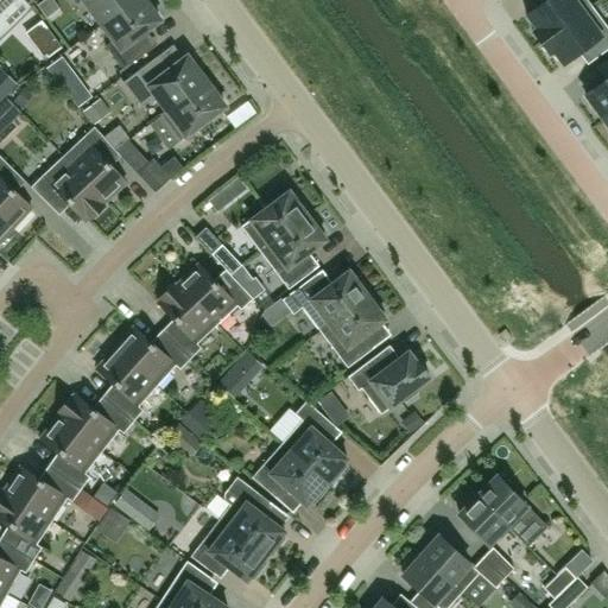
[(0,0),(0,37),(19,18),(8,7),(16,0),(0,0)]
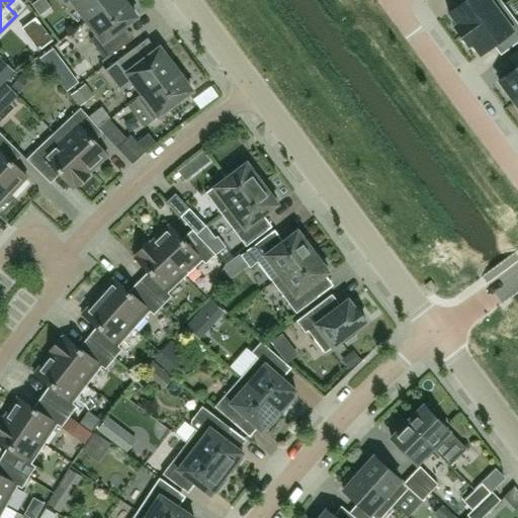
[(87,21),(114,0),(62,0),(66,4),(71,0),(87,21)]
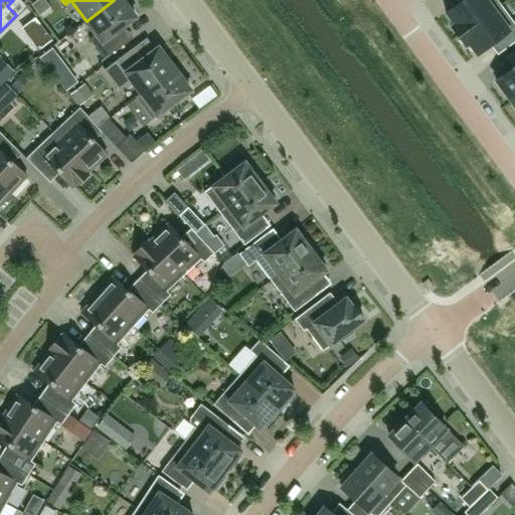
[(122,0),(114,0),(87,21),(96,34),(90,39),(105,59),(128,41),(122,33),(122,28),(136,18),(122,0)]
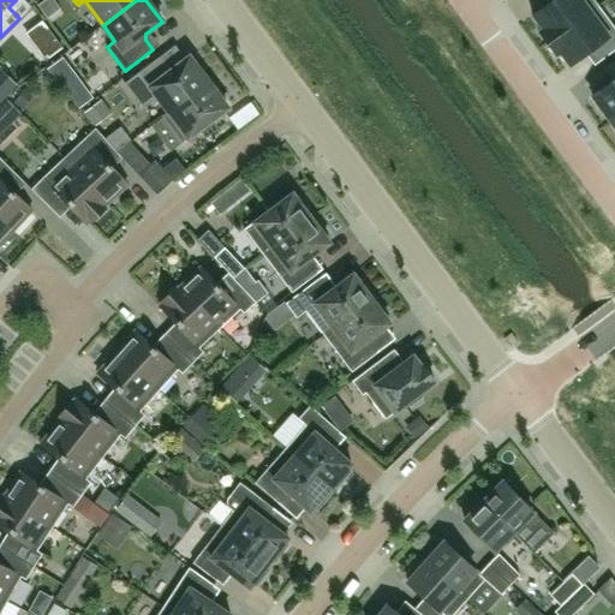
[(538,33),(548,43),(598,6),(593,0),(553,0),(554,0),(532,16),(543,29),(538,33)]
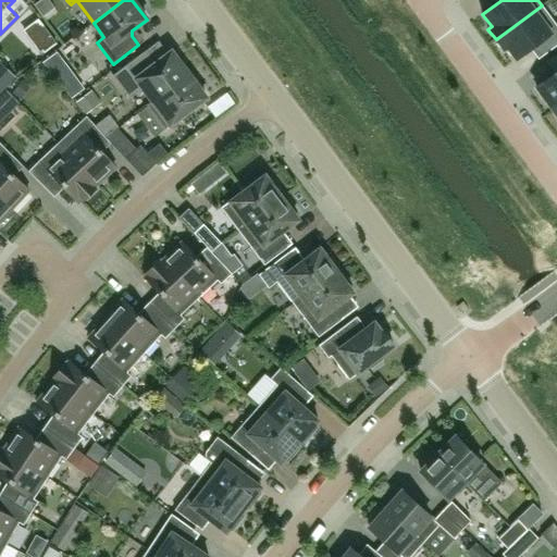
[(556,25),(542,5),(496,39),(504,50),(507,48),(517,60),(535,46),(543,57),(556,45),(556,25)]
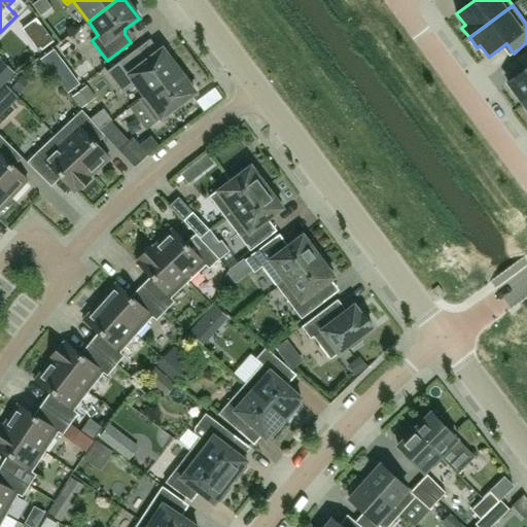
[(40,51),(55,41),(37,18),(23,28),(40,51)]
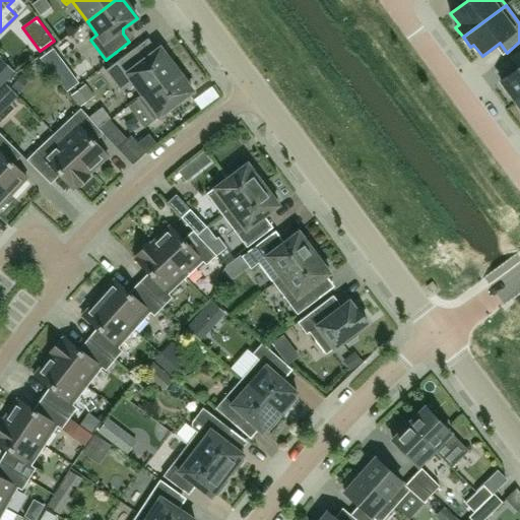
[(142,95),(177,70),(160,48),(146,59),(141,58),(134,49),(106,71),(121,91),(133,82),(142,94),(142,95)]
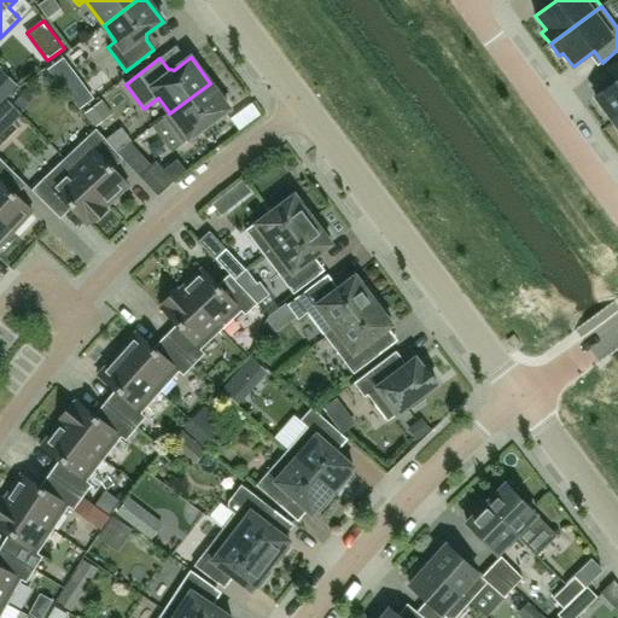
[(612,86),(595,98),(612,120),(611,120),(613,123),(617,120),(617,59),(606,69),(616,82),(612,86)]
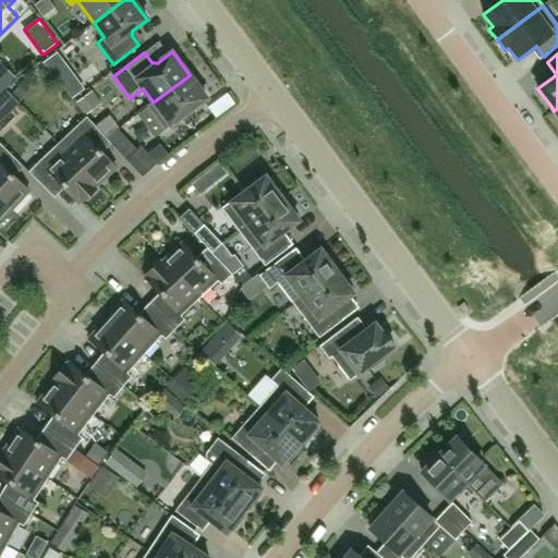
[(153,102),(153,101),(147,106),(166,130),(207,98),(190,75),(153,102)]
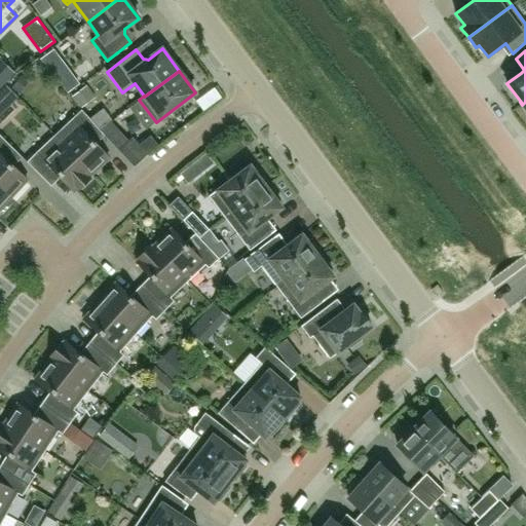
[(0,113),(17,97),(6,85),(0,90),(0,113)]
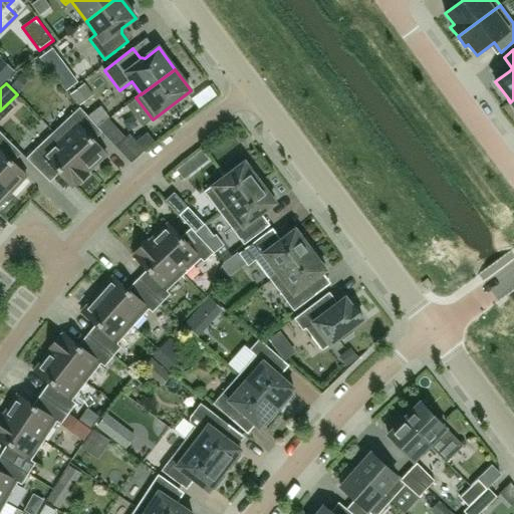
[(53,133),(89,171),(106,155),(90,137),(98,129),(80,107),(53,133)]
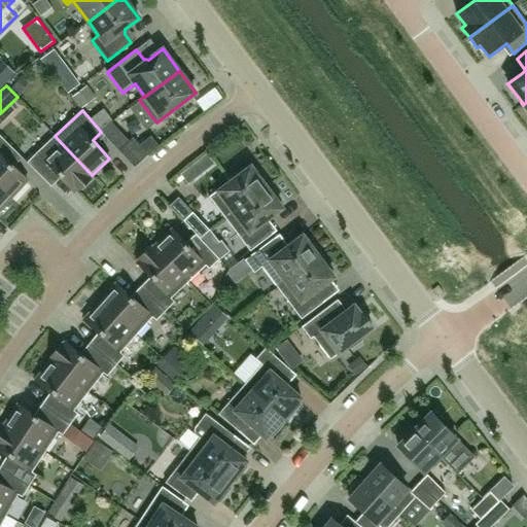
[(129,141),(111,121),(101,132),(119,150),(129,141)]
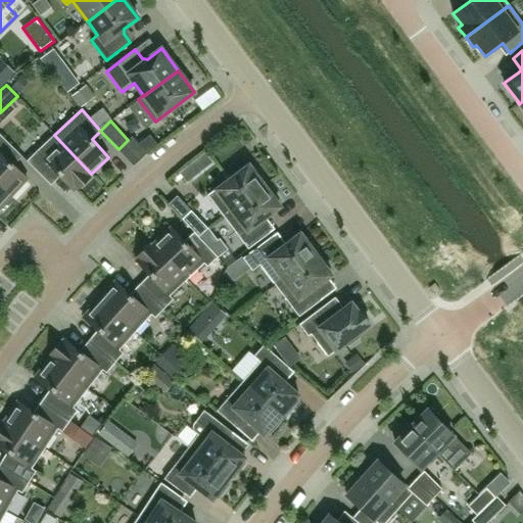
[(0,186),(10,196),(28,179),(9,162),(18,153),(0,134),(0,186)]
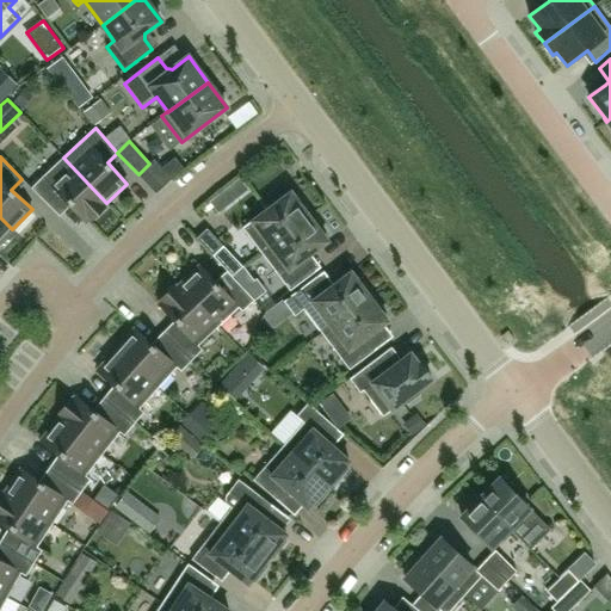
[(44,176),(31,189),(55,213),(66,202),(86,222),(88,221),(90,222),(105,207),(104,205),(106,203),(63,158),(44,176)]
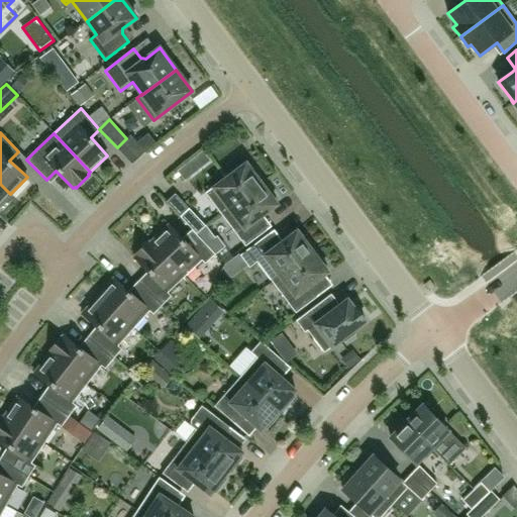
[(221,214),(265,182),(253,167),(250,170),(245,163),(205,193),(221,214)]
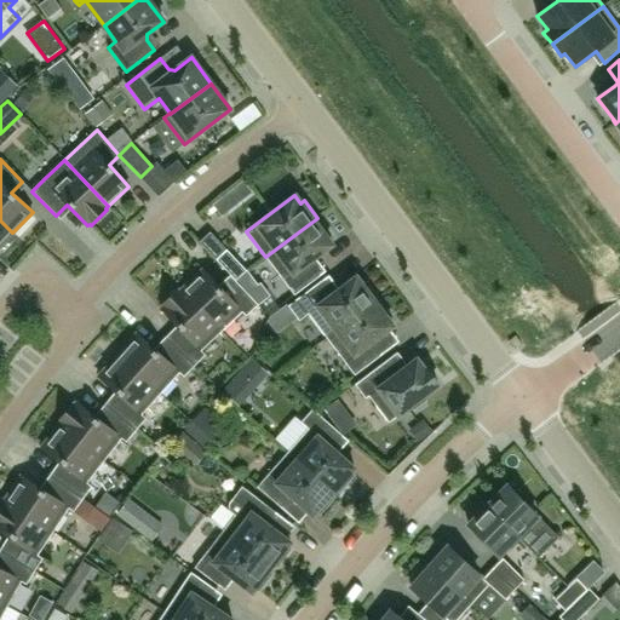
[(331,235),(317,218),(265,257),(294,296),(321,276),(310,262),(333,246),(327,237),(331,235)]
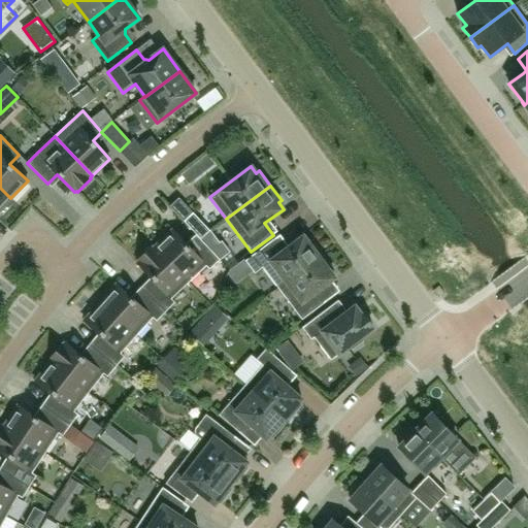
[(0,209),(10,198),(0,188),(0,209)]
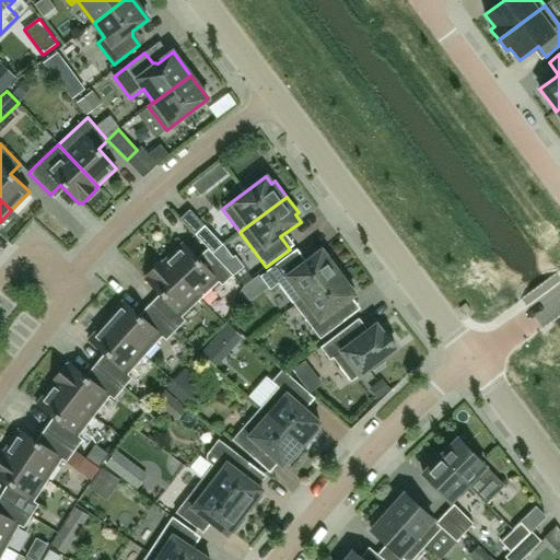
[(212,254),(222,245),(205,225),(195,234),(212,254)]
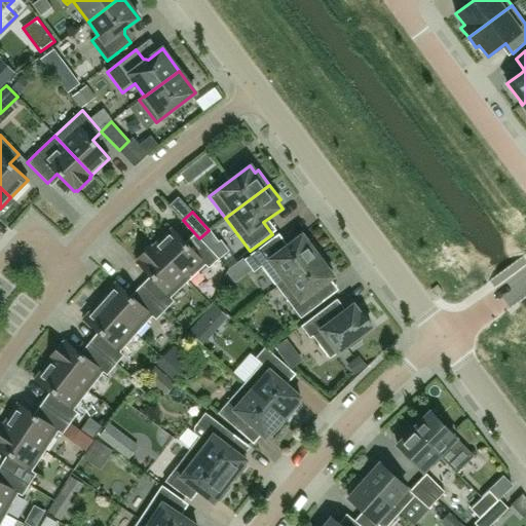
[(219,259),(199,237),(189,248),(172,229),(154,246),(188,282),(205,265),(209,268),(219,259)]
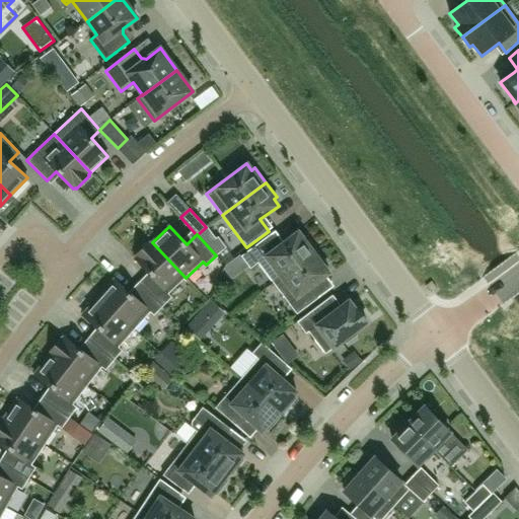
[(273,283),(316,250),(305,236),(303,238),(298,231),(279,245),(271,234),(241,256),(250,269),(258,263),(273,283)]
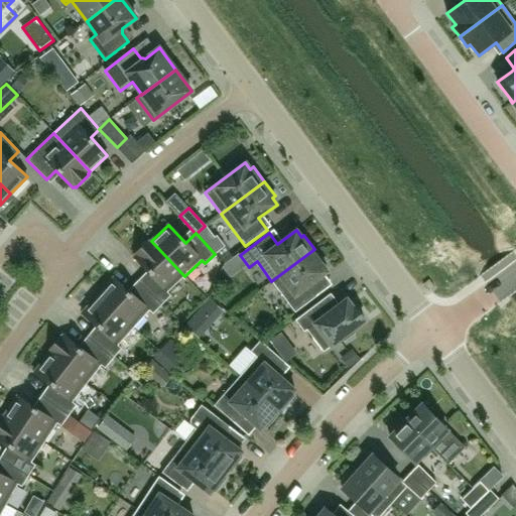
[(148,242),(135,254),(136,256),(134,258),(151,275),(142,284),(161,304),(170,295),(167,292),(184,276),(151,241),(149,243),(148,242)]
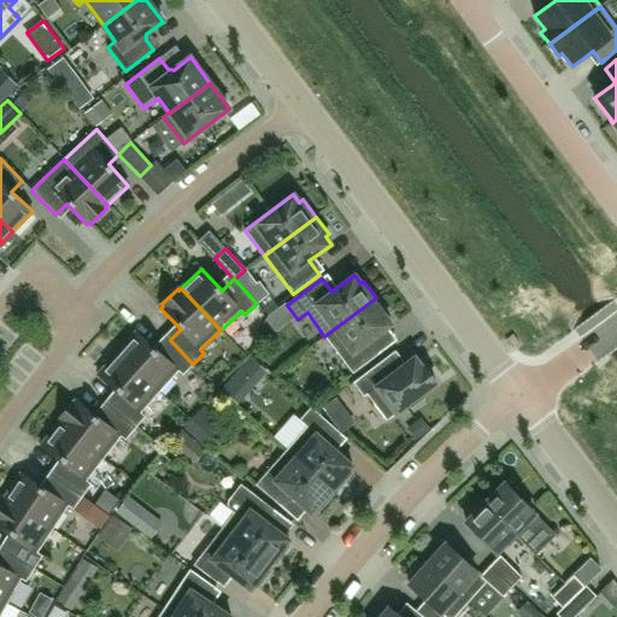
[(389,315),(376,298),(324,336),(353,374),(378,354),(370,342),(392,325),(386,318),(389,315)]
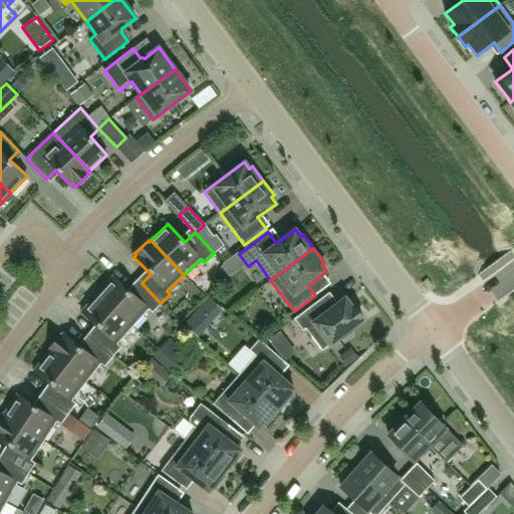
[(152,312),(161,303),(142,283),(132,293),(113,277),(97,294),(133,326),(149,309),(152,312)]
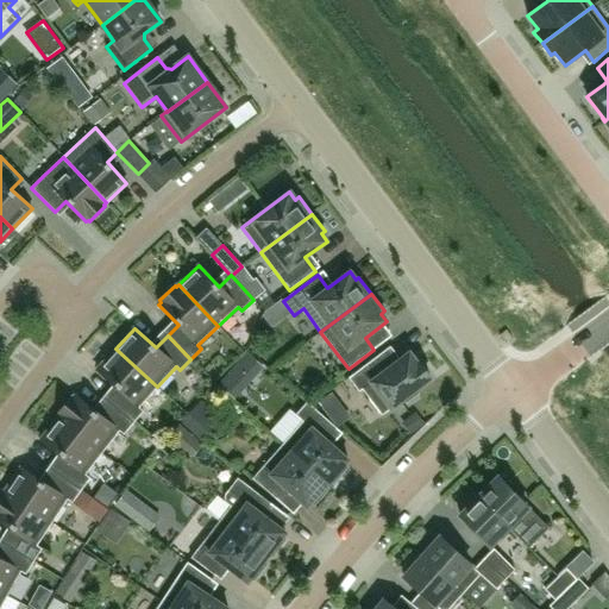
[(115,349),(96,370),(118,389),(108,401),(133,422),(144,412),(139,408),(157,387),(115,349)]
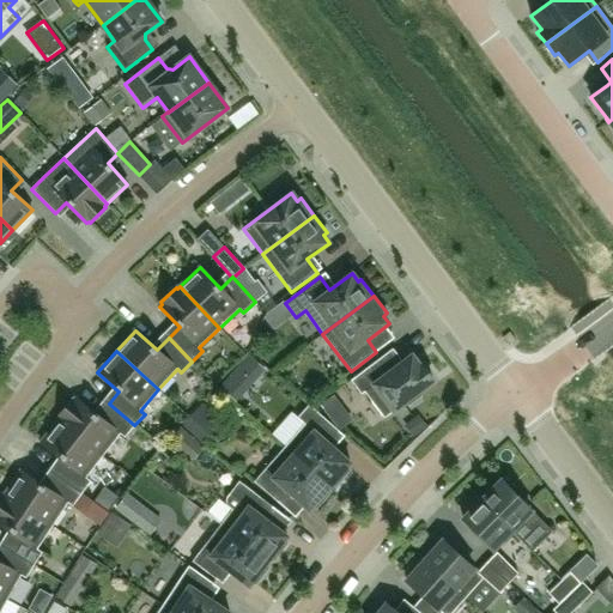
[(420,366),(412,356),(384,376),(374,363),(351,381),(362,394),(364,392),(384,418),(406,401),(408,405),(420,396),(418,393),(434,381),(422,365),(420,366)]
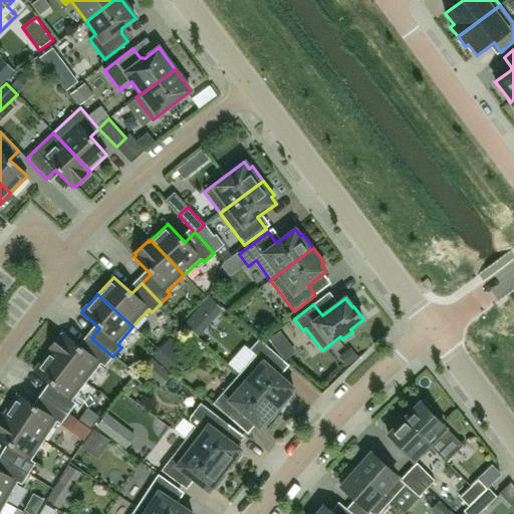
[(104,366),(112,356),(91,338),(82,349),(63,334),(61,336),(60,335),(49,349),(50,350),(49,352),(86,382),(100,363),(104,366)]
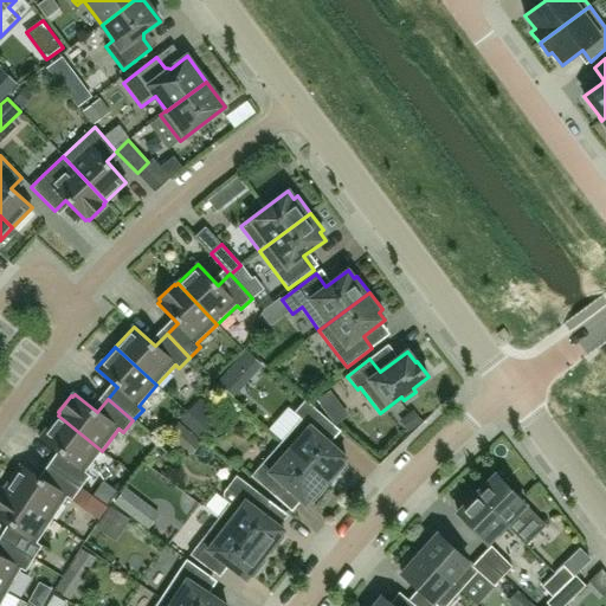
[(281,442),(326,481),(328,478),(331,481),(346,464),(342,462),(345,459),(346,459),(347,458),(346,457),(345,457),(324,439),(335,426),(305,400),(294,413),(301,419),(281,442)]
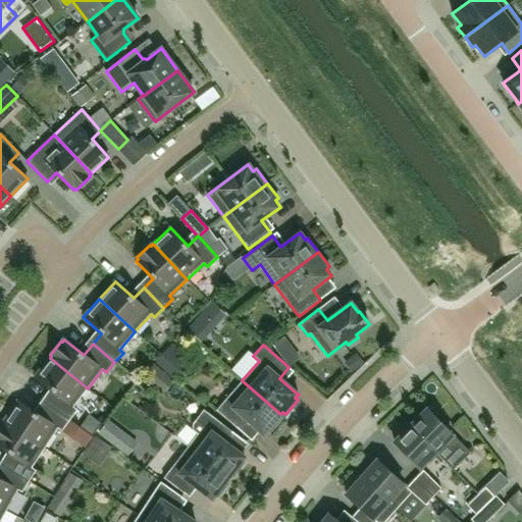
[(73,407),(88,388),(50,358),(35,377),(54,393),(46,404),(69,420),(77,410),(73,407)]
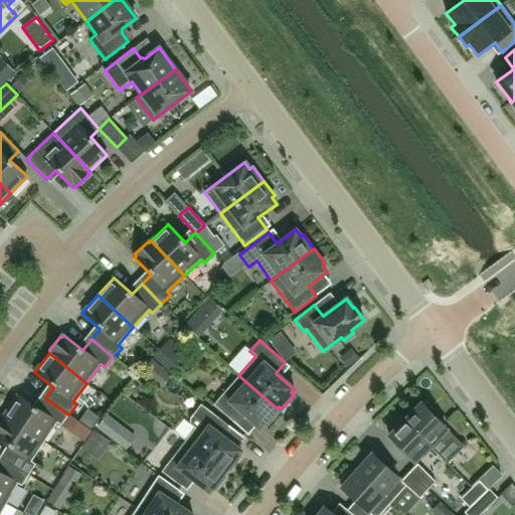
[(233,421),(241,412),(259,427),(260,430),(261,427),(263,425),(265,427),(278,413),(275,411),(277,408),(238,375),(213,404),(233,421)]
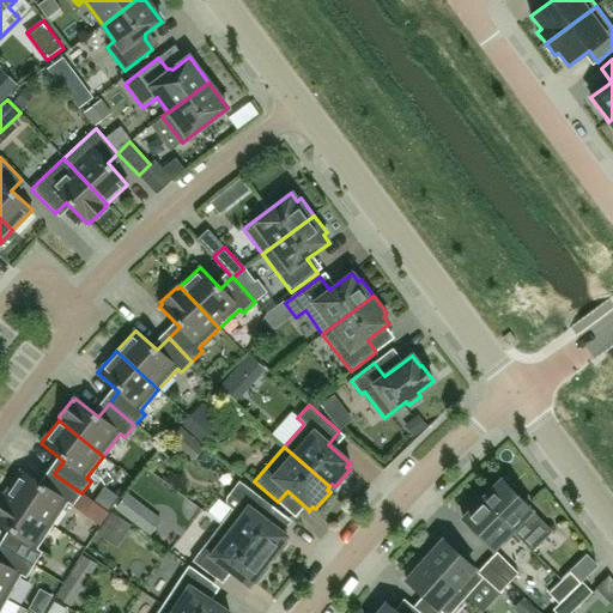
[(20,471),(5,495),(53,526),(68,503),(99,526),(109,513),(82,493),(54,474),(46,487),(20,471)]
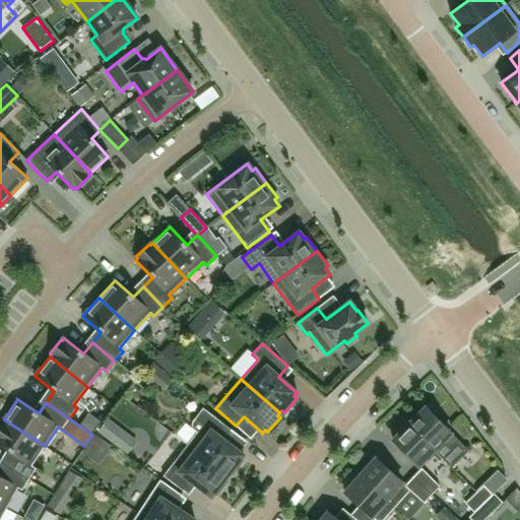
[(243,456),(244,455),(243,454),(242,454),(223,440),(232,430),(203,408),(192,421),(192,429),(197,432),(187,445),(228,476),(230,473),(232,475),(244,461),(241,458),(243,456)]
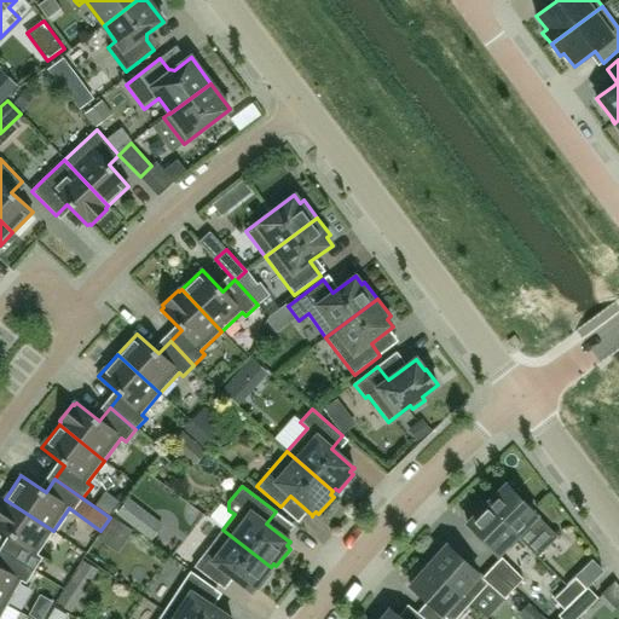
[(556,537),(505,486),(486,505),(518,536),(516,537),(537,557),(556,537)]
